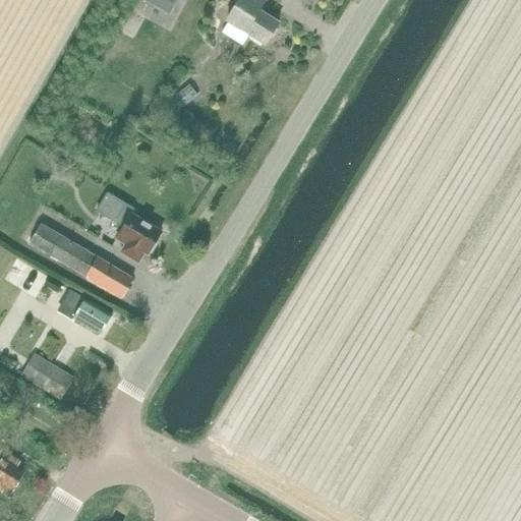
[(237,0),(226,20),(267,46),(279,25),(259,12),(267,0),(237,0)]
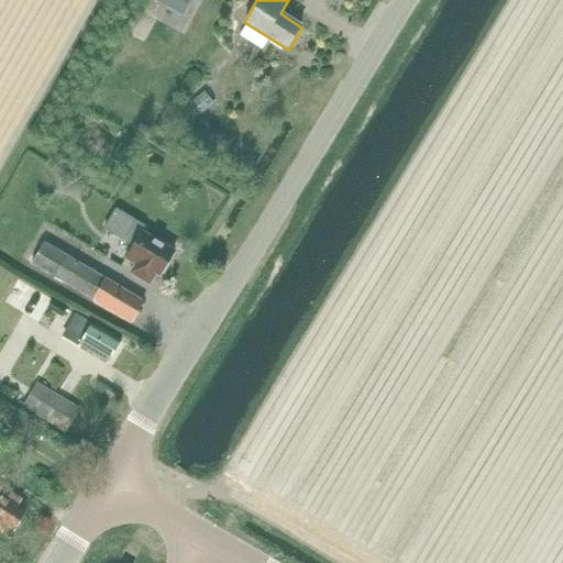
[(174,252),(142,233),(145,227),(116,208),(103,229),(131,246),(123,260),(133,265),(130,273),(150,284),(156,274),(159,275),(174,252)]
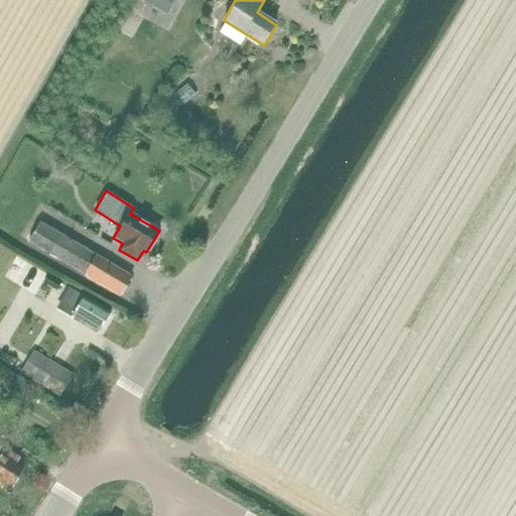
[(119,296),(133,276),(40,222),(28,243),(84,275),(84,276),(119,296)]
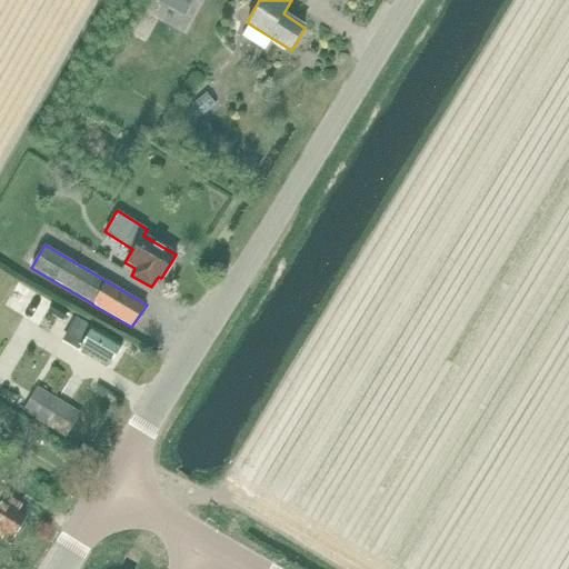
[(53,305),(48,312),(62,321),(67,312),(53,305)]
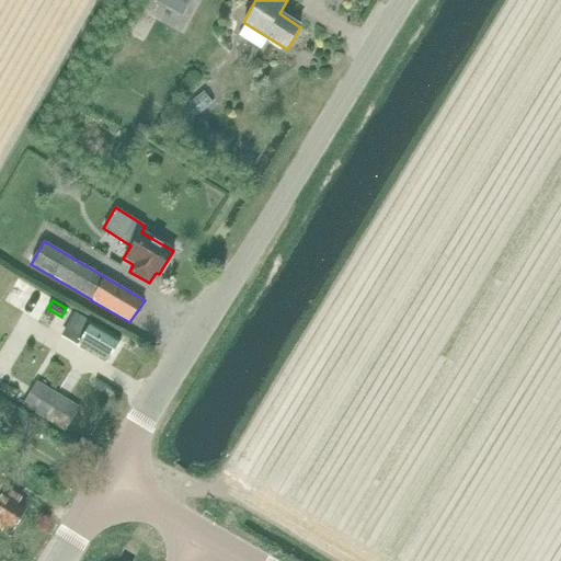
[(77,313),(64,336),(79,345),(80,343),(107,361),(121,339),(92,322),(77,313)]
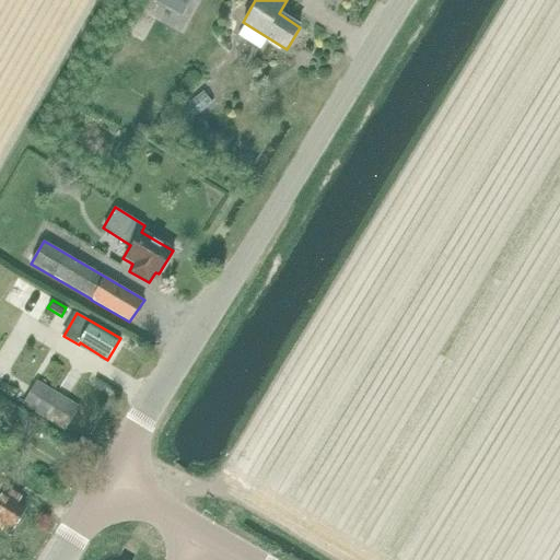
[(65,433),(81,407),(37,381),(23,406),(65,432),(65,433)]
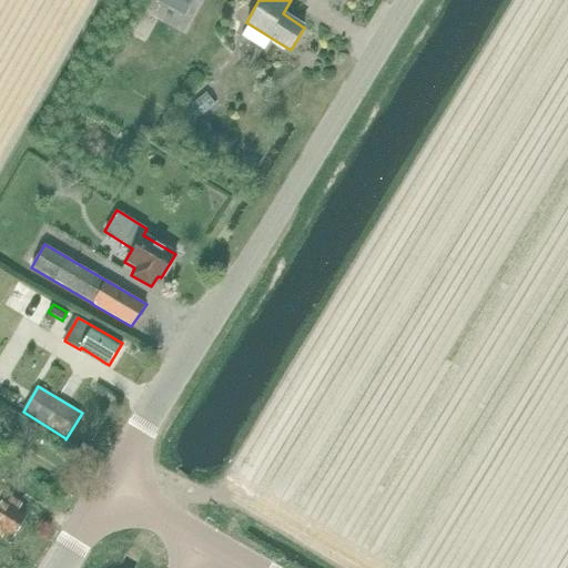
[(21,505),(1,492),(0,493),(0,535),(2,537),(8,530),(14,534),(23,518),(17,514),(21,505)]
